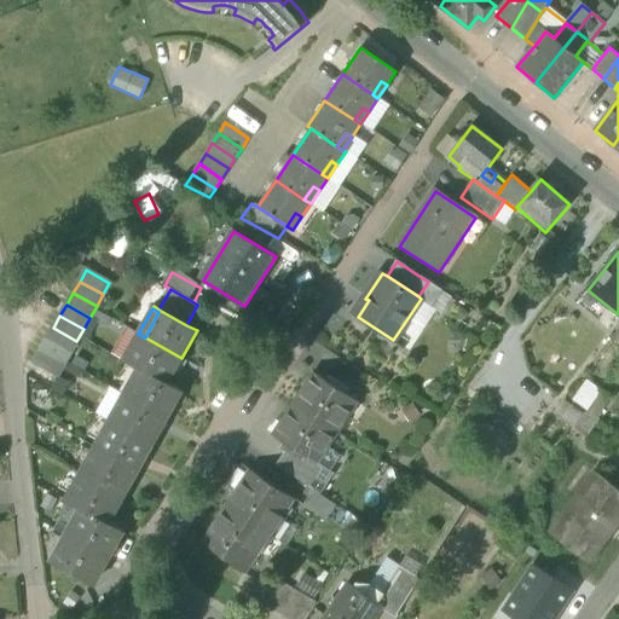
[(53,328),(47,340),(70,353),(76,341),(53,328)]
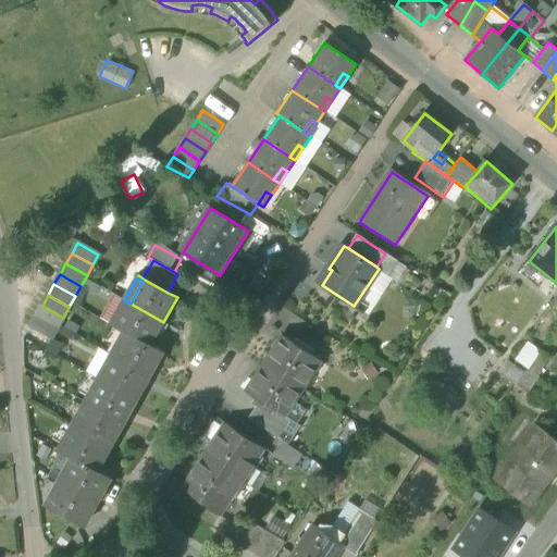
[(116,326),(130,334),(150,345),(163,322),(131,304),(116,326)]
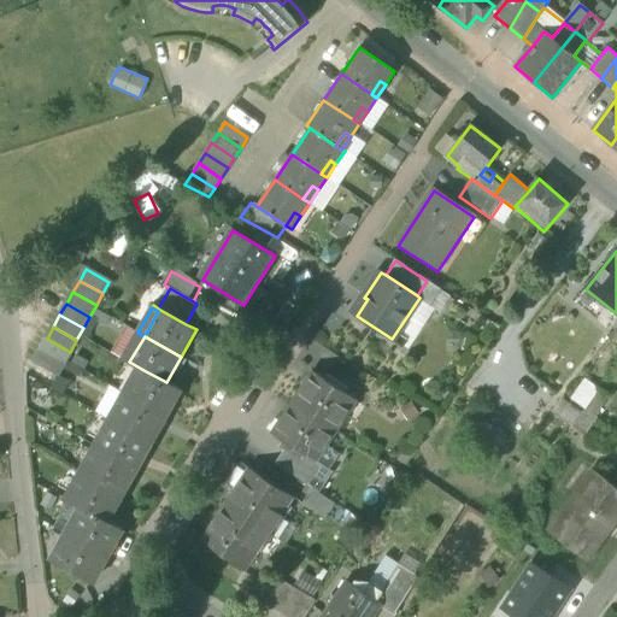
[(47,339),(40,350),(64,363),(65,360),(70,352),(47,339)]
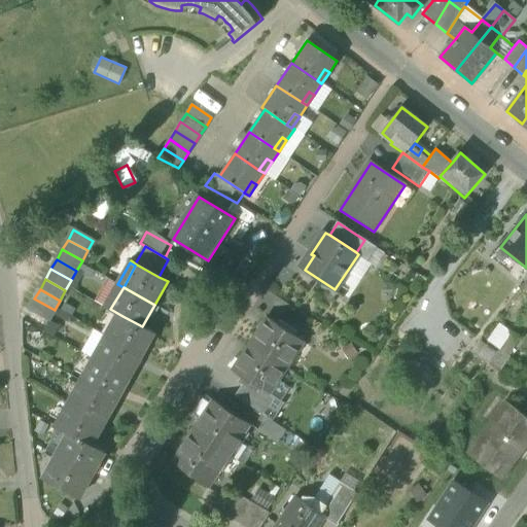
[(29,309),(34,312),(48,320),(55,310),(34,299),(29,309)]
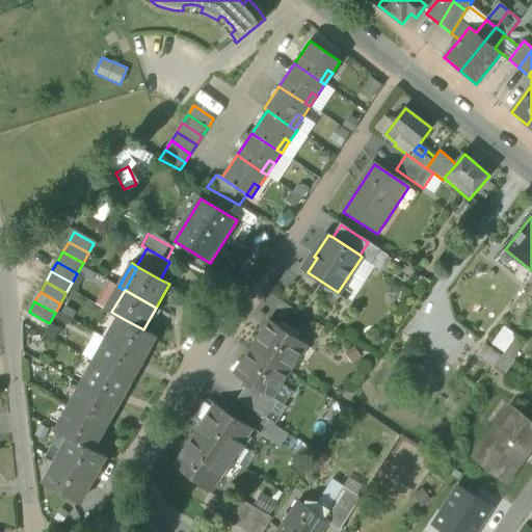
[(55,320),(71,324),(74,314),(58,309),(55,320)]
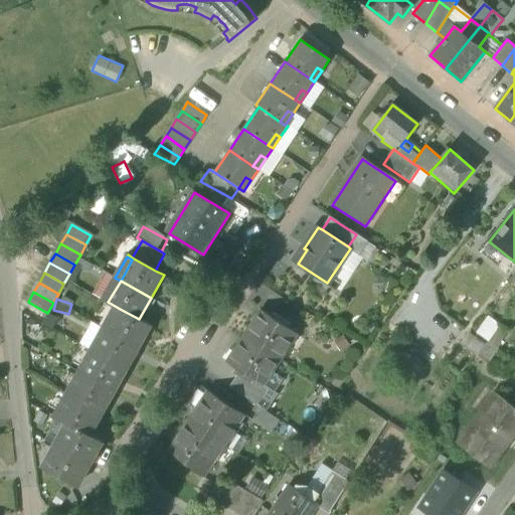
[(42,323),(47,313),(33,305),(27,314),(42,323)]
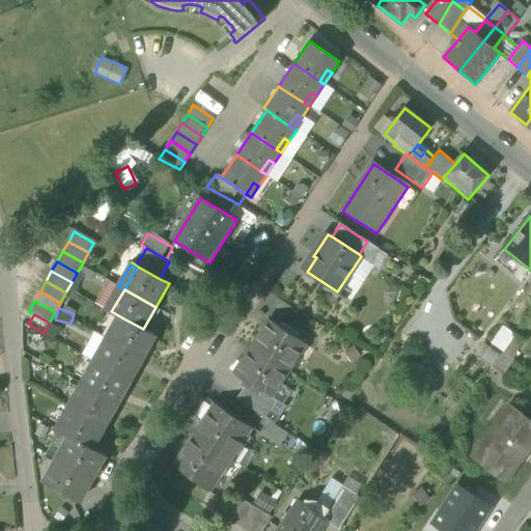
[(123,318),(111,341),(143,359),(156,336),(143,329),(123,318)]
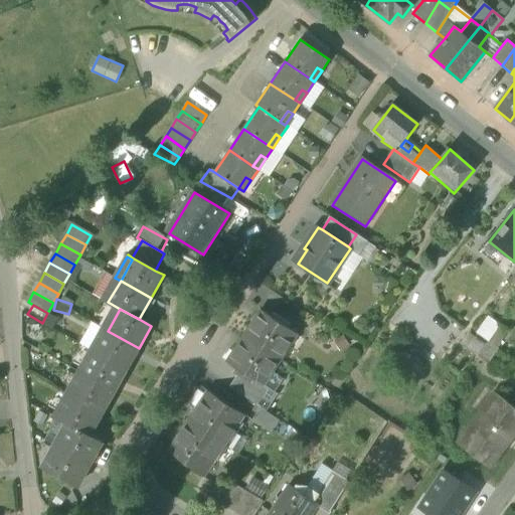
[(262,310),(244,336),(279,359),(288,346),(283,343),(292,330),(262,310)]
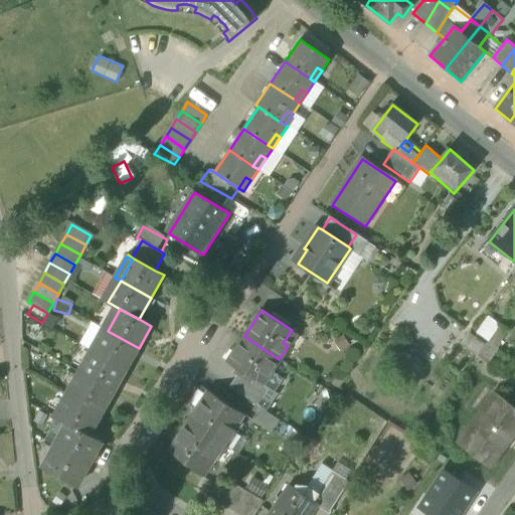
[(478,334),(488,341),(499,324),(489,317),(478,334)]
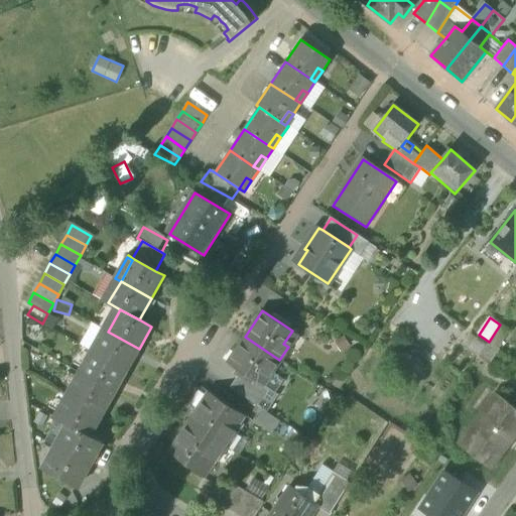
[(508,331),(500,325),(489,342),(497,348),(508,331)]
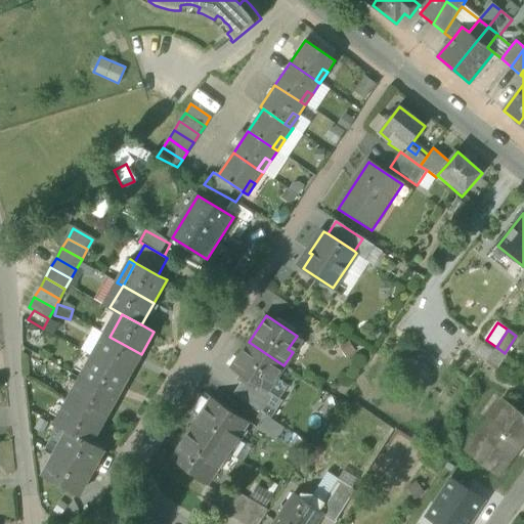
[(288,349),(293,352),(302,339),(297,336),(288,349)]
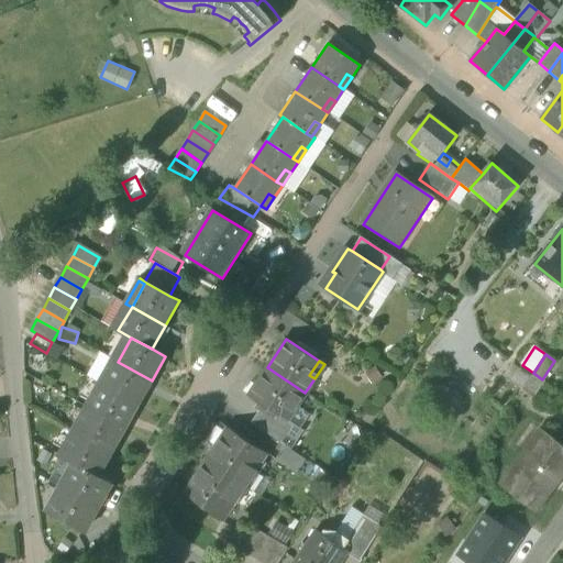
[(118,362),(105,385),(139,405),(152,381),(118,362)]
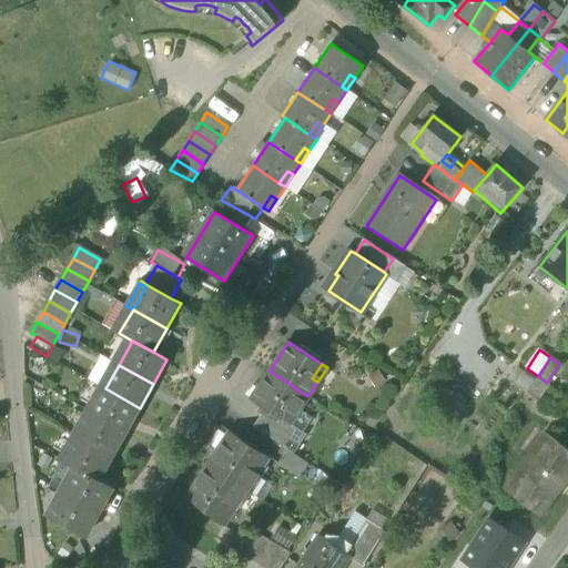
[(297,411),(307,396),(270,371),(251,399),(264,409),(283,422),(293,407),(297,411)]
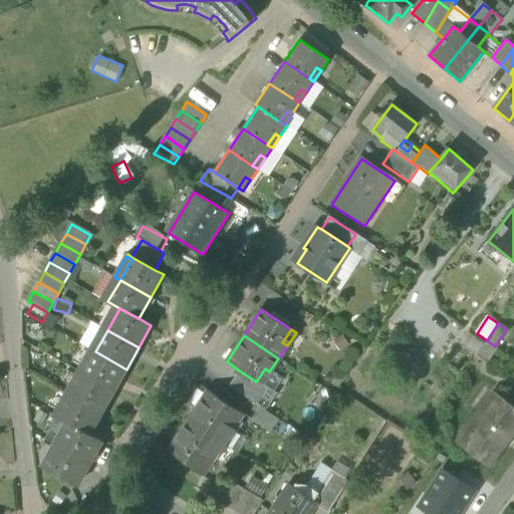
[(460,344),(476,355),(483,346),(466,335),(460,344)]
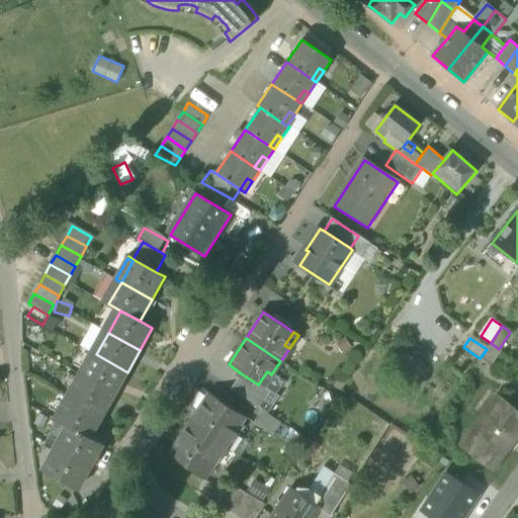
[(489,363),(499,349),(491,343),(481,358),(489,363)]
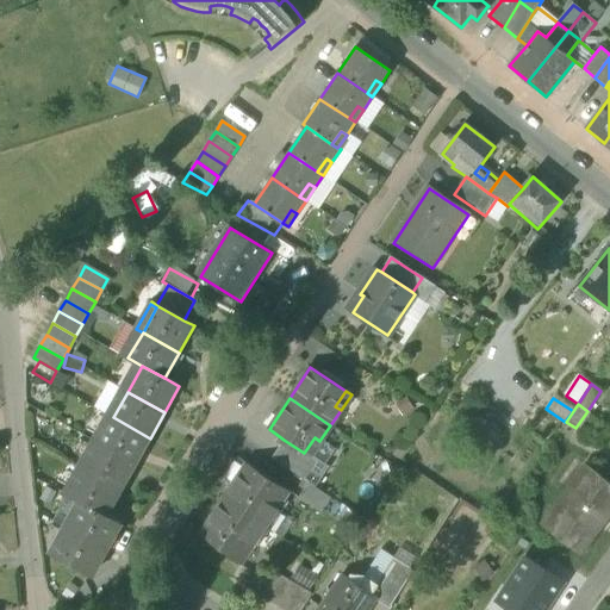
[(113,417),(99,443),(135,464),(150,439),(113,417)]
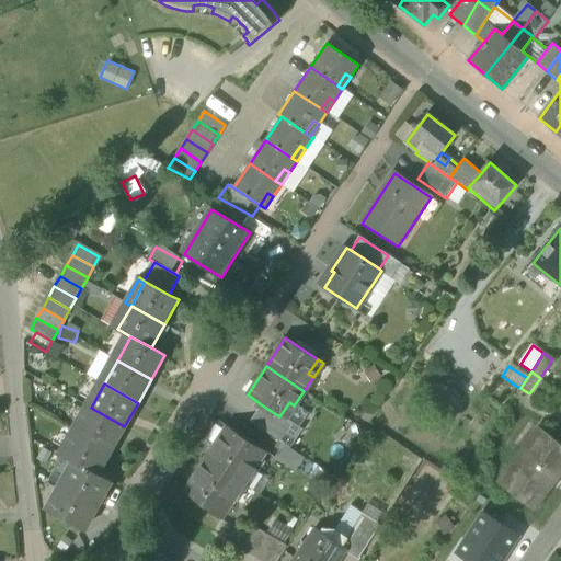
[(286,419),(294,405),(289,402),(279,416),(285,420),(286,419)]
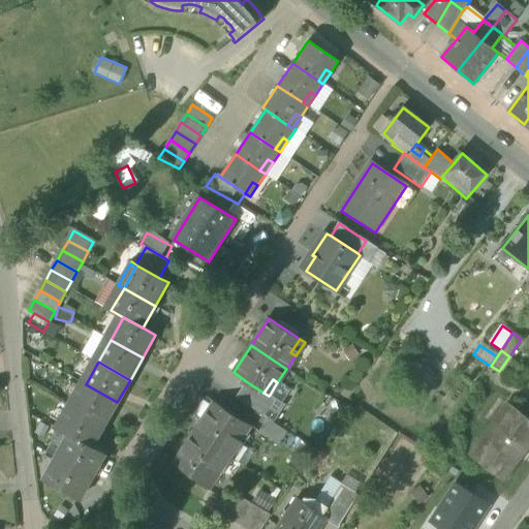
[(236,397),(273,422),(282,409),(285,405),(270,395),(269,396),(263,393),(246,381),(236,397)]
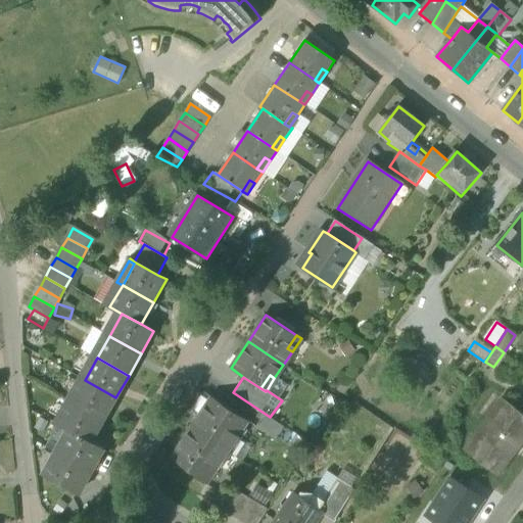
[(85,380),(72,402),(103,420),(115,397),(85,380)]
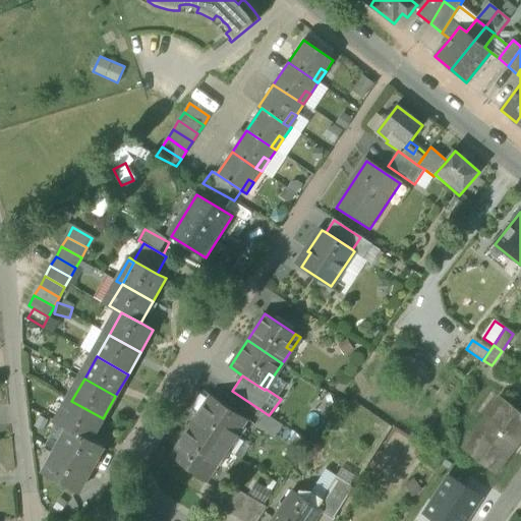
[(190,408),(198,413),(208,399),(199,393),(190,408)]
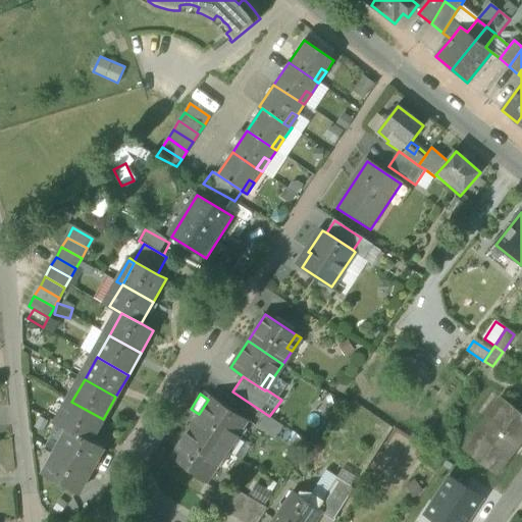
[(211,396),(208,400),(199,414),(191,426),(226,451),(247,420),(211,396)]
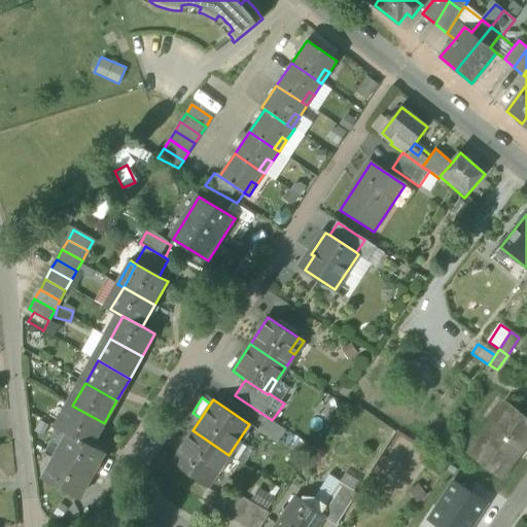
[(468,453),(502,478),(526,444),(526,419),(505,402),(504,403),(508,407),(494,427),(490,424),(468,453)]
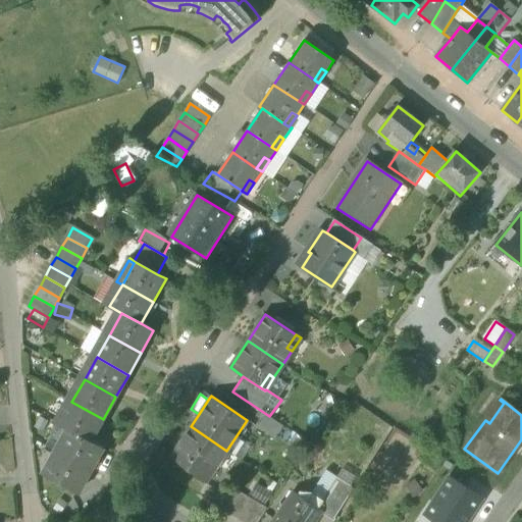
[(504,403),(500,400),(485,420),(489,423),(504,403)]
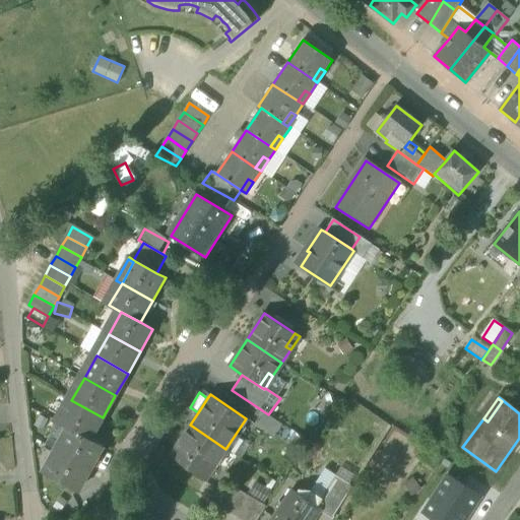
[(59,423),(70,429),(90,440),(103,417),(71,400),(59,423)]
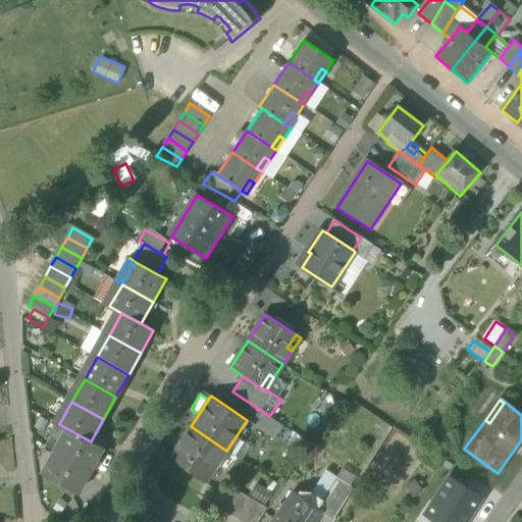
[(292,413),(278,404),(269,416),(269,417),(282,426),(292,413)]
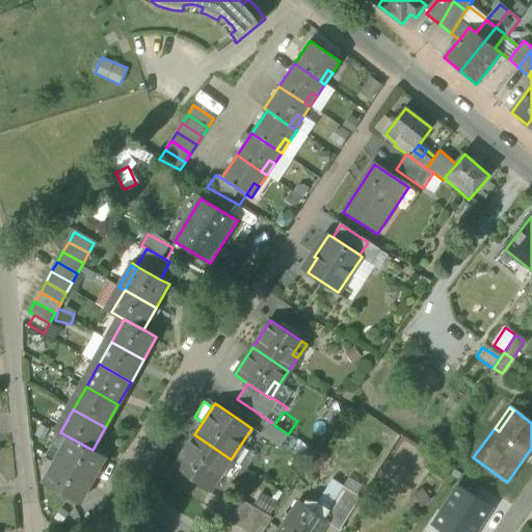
[(260,434),(280,447),(288,434),(274,425),(268,421),(260,434)]
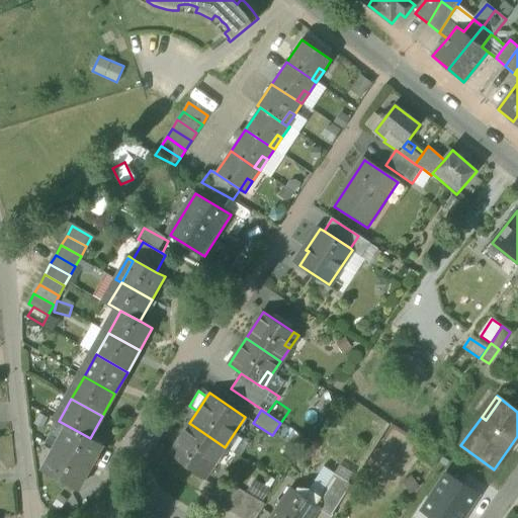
[(204,478),(225,447),(189,423),(169,454),(204,478)]
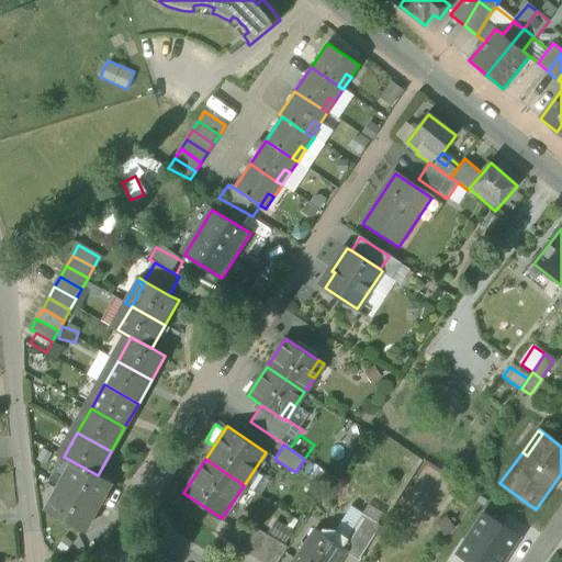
[(76,463),(63,487),(98,507),(111,483),(98,475),(76,463)]
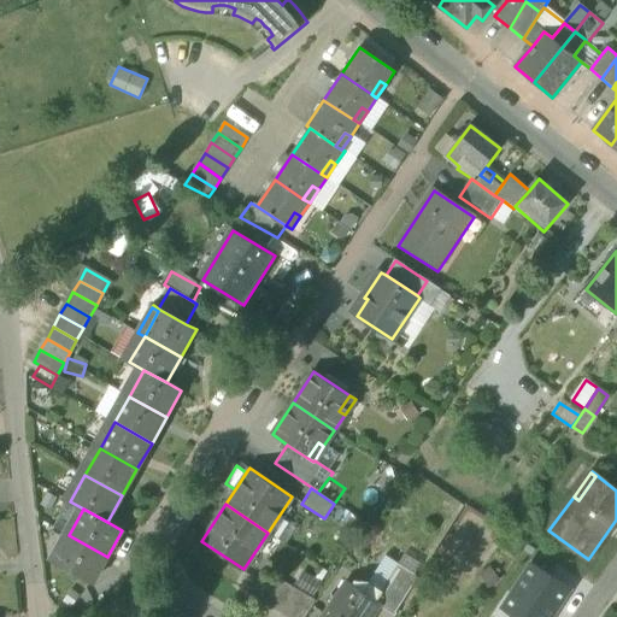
[(90,587),(107,557),(69,535),(52,564),(90,587)]
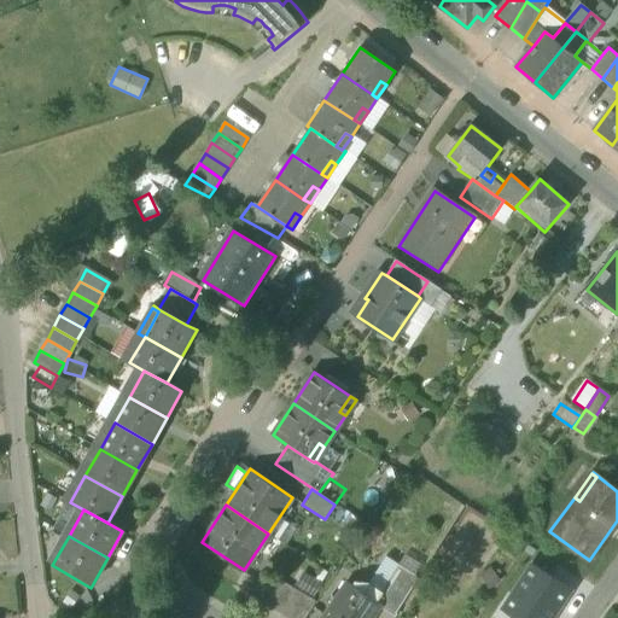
[(295,588),(316,595),(324,572),(303,565),(295,588)]
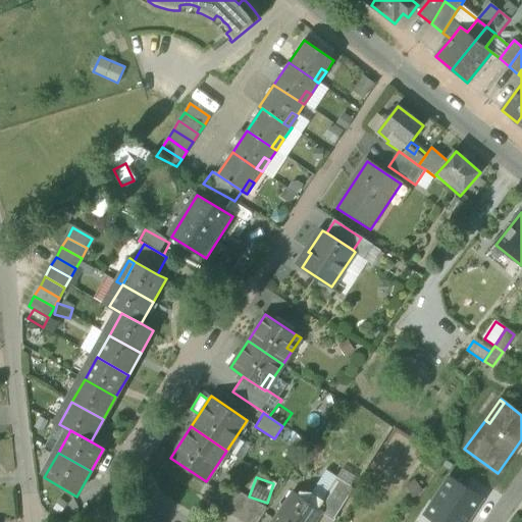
[(321,512),(333,520),(354,488),(336,477),(320,502),(322,503),(318,510),(321,512)]
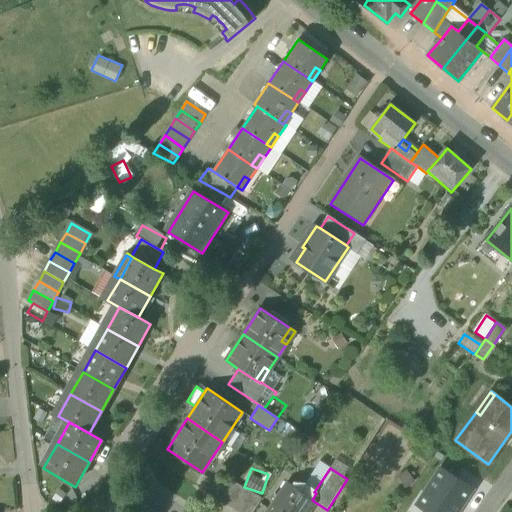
[(440,468),(416,505),(426,511),(457,511),(472,488),(440,468)]
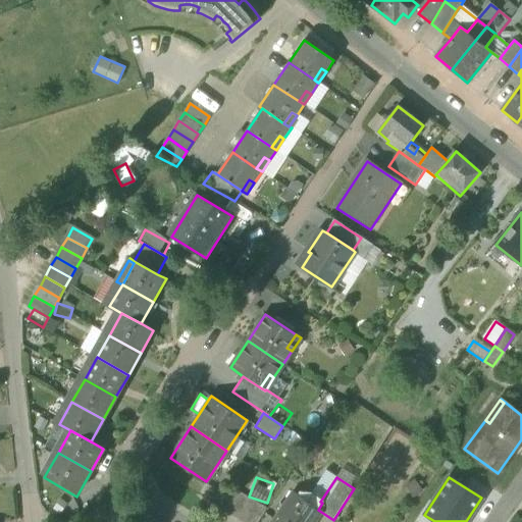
[(218,508),(243,521),(258,521),(266,509),(230,488),(218,508)]
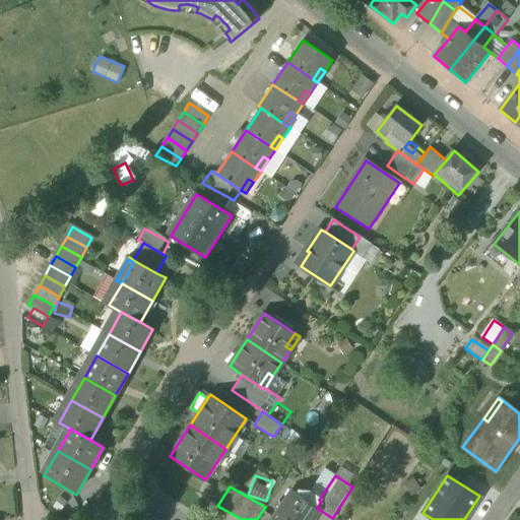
[(273,519),(313,519),(320,510),(317,508),(321,501),(319,500),(308,492),(304,499),(291,491),(272,519),(273,519)]
